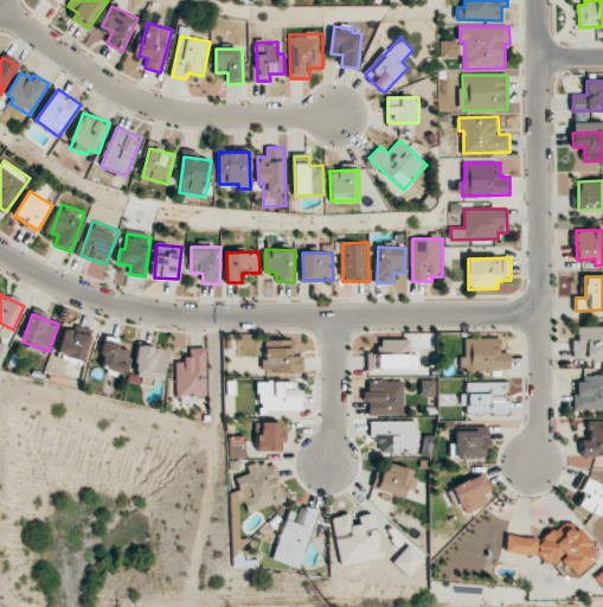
[(575,339),(576,360),(602,359),(602,326),(579,327),(579,339),(575,339)]
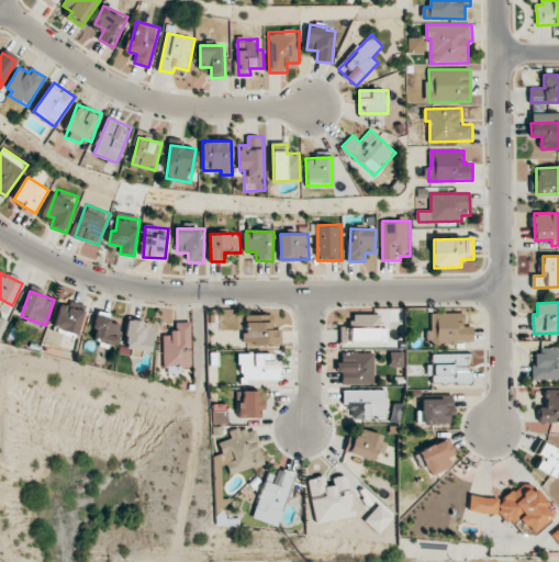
[(86,311),(62,304),(55,328),(79,335),(86,311)]
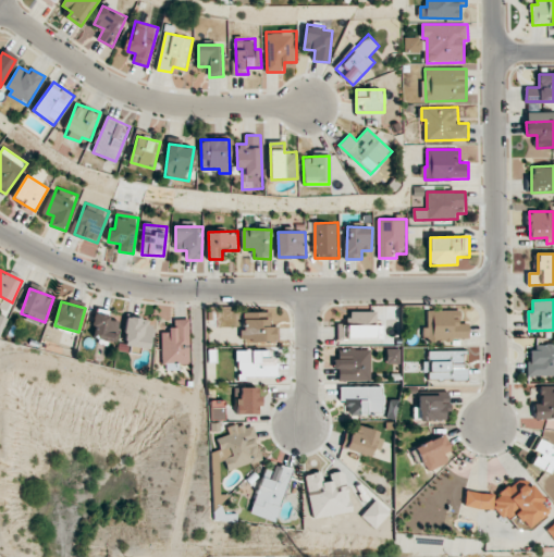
[(95,338),(117,343),(120,321),(110,320),(111,311),(99,309),(95,338)]
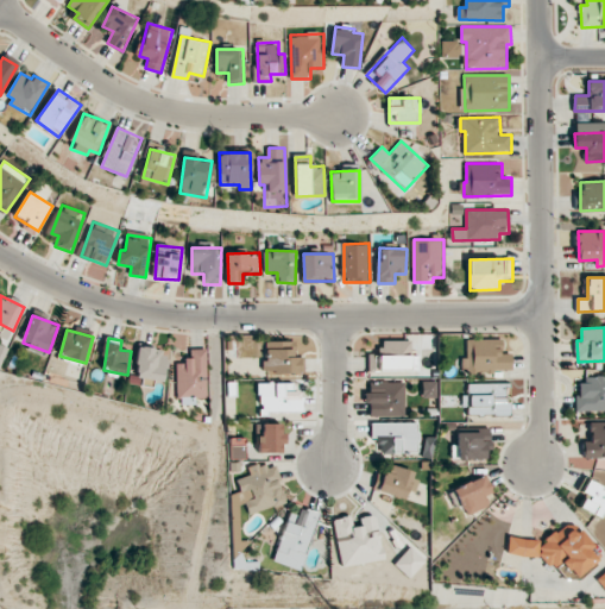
[(466,339),(467,371),(512,371),(512,353),(504,353),(504,339),(466,339)]
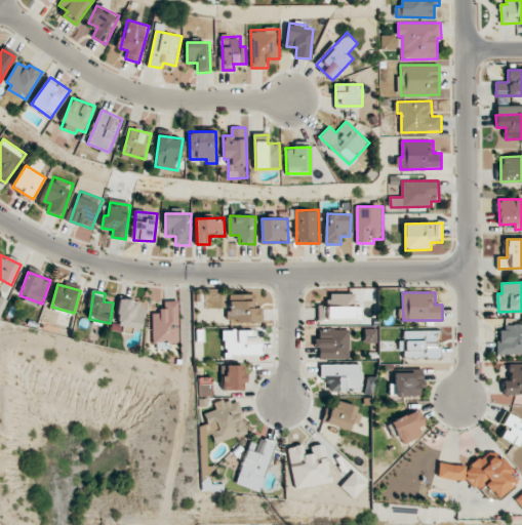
[(356,293),(331,293),(331,305),(319,305),(319,320),(363,319),(363,307),(356,307),(356,293)]
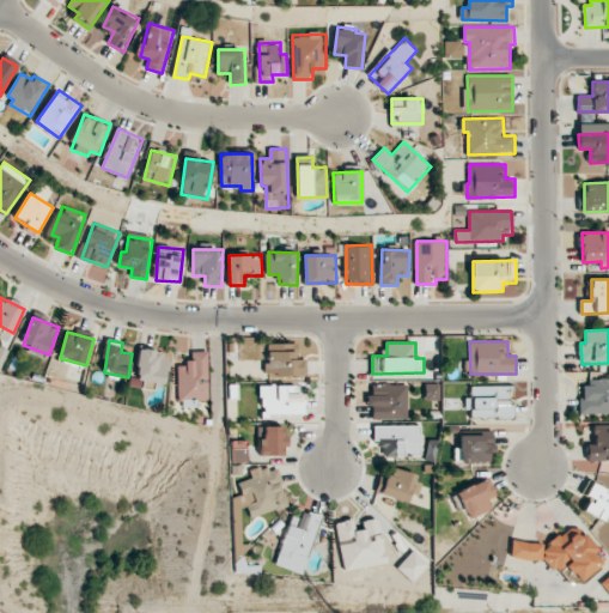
[(297,344),(267,344),(268,375),(308,375),(308,359),(298,359),(297,344)]
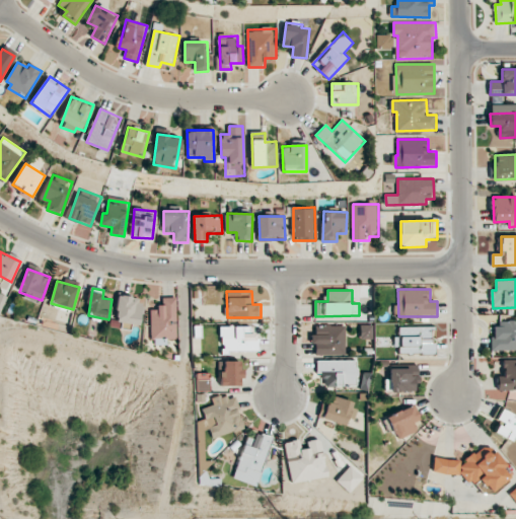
[(116,321),(140,325),(145,299),(121,294),(116,321)]
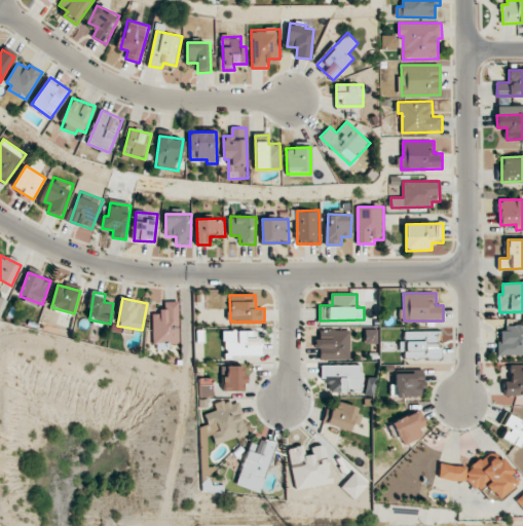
[(180,344),(182,302),(163,301),(163,314),(155,313),(154,349),(167,349),(167,343),(180,344)]
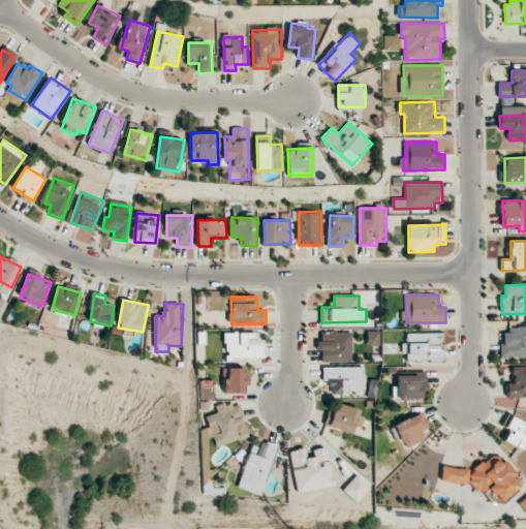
[(505,356),(525,356),(525,327),(505,327),(505,356)]
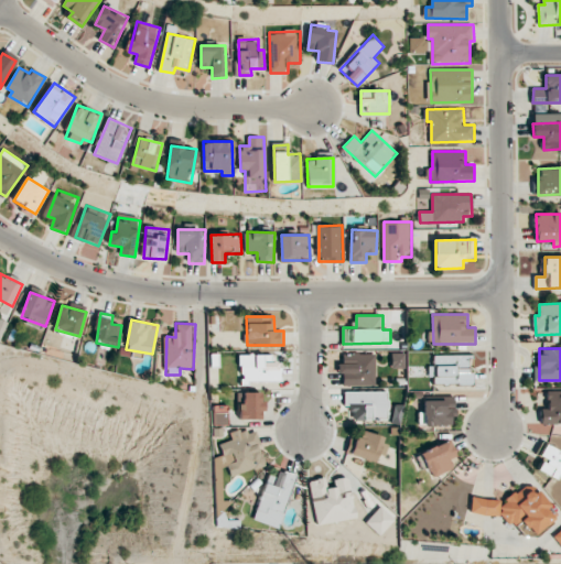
[(394,368),(407,368),(407,353),(392,353),(394,368)]
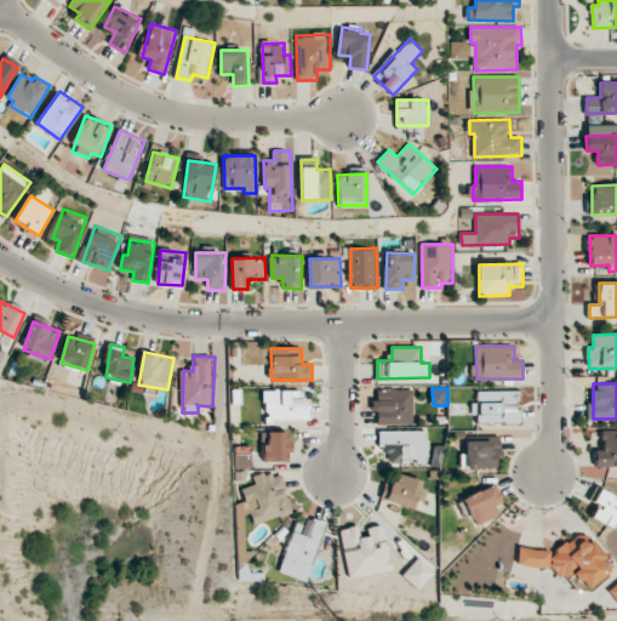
[(415,389),(377,389),(377,425),(415,425),(415,389)]
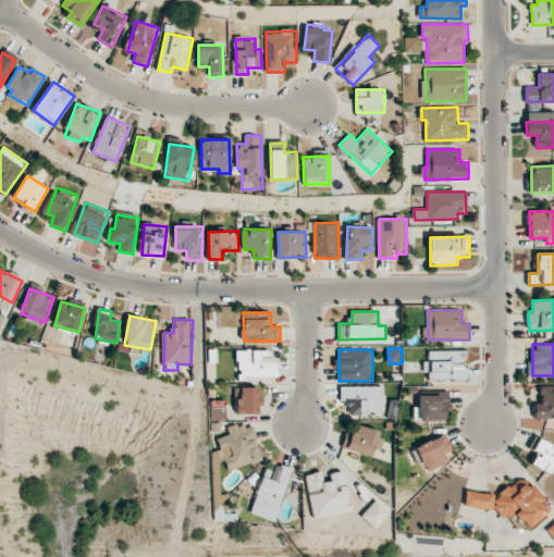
[(279,375),(279,358),(269,358),(269,350),(238,350),(238,376),(279,375)]
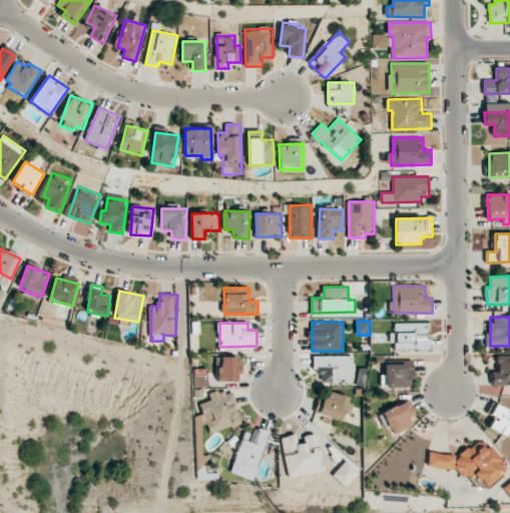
[(394,324),(395,350),(430,349),(429,323),(394,324)]
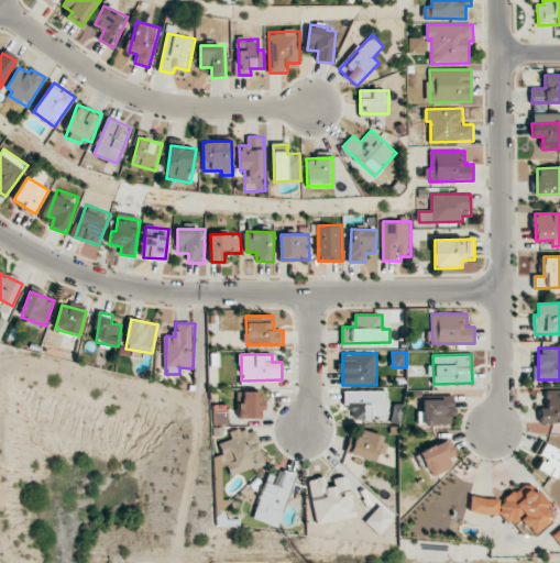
[(541,407),(541,423),(559,422),(559,389),(547,390),(548,407),(541,407)]
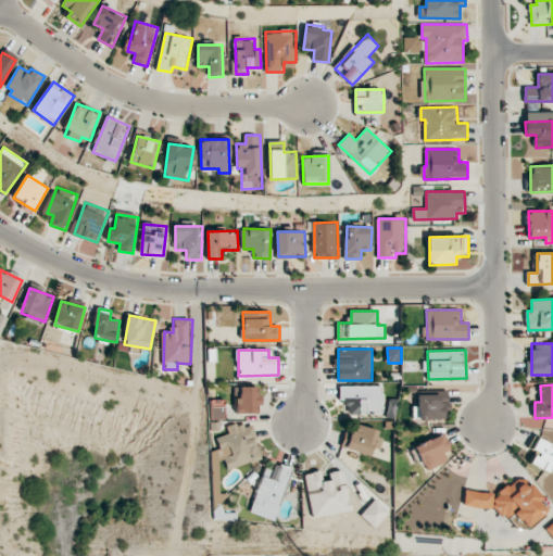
[(385,387),(341,386),(340,400),(361,401),(361,412),(385,412),(385,387)]
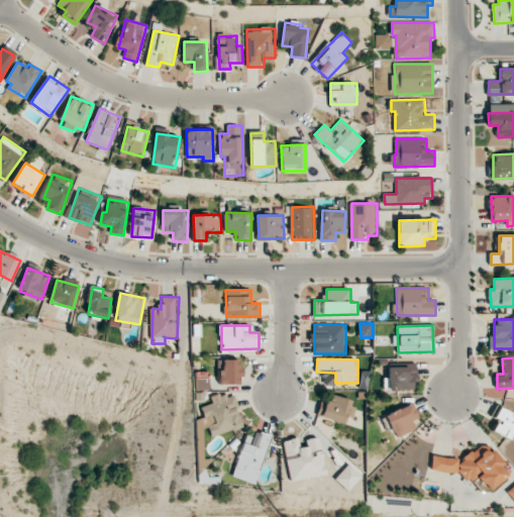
[(220,384),(242,384),(242,359),(224,359),(224,376),(220,376),(220,384)]
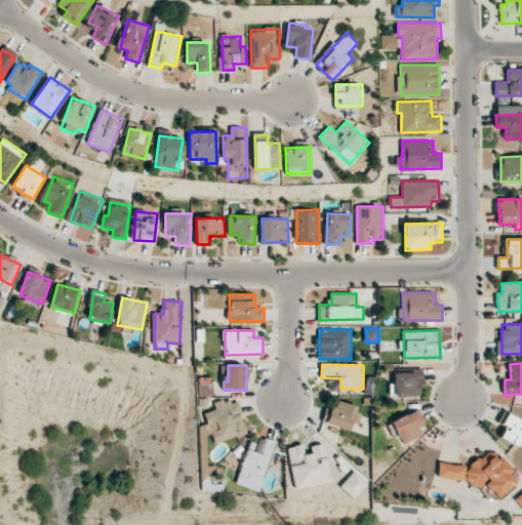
[(425,396),(424,370),(395,371),(395,382),(391,384),(391,396),(425,396)]
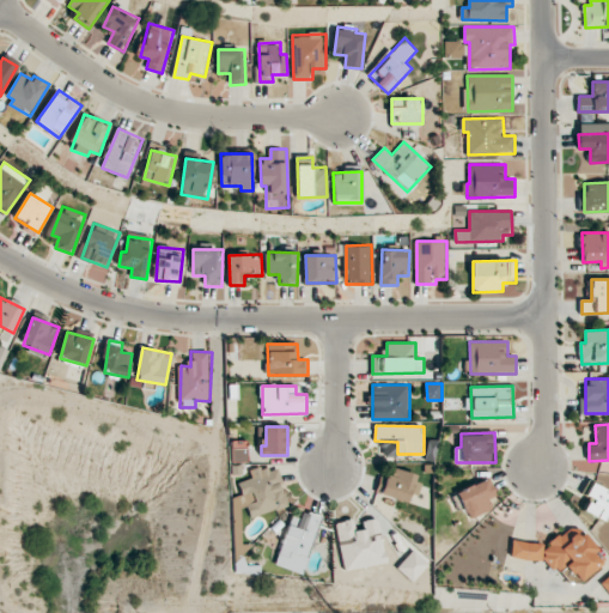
[(251,520),(290,505),(275,465),(251,473),(253,478),(238,483),(251,520)]
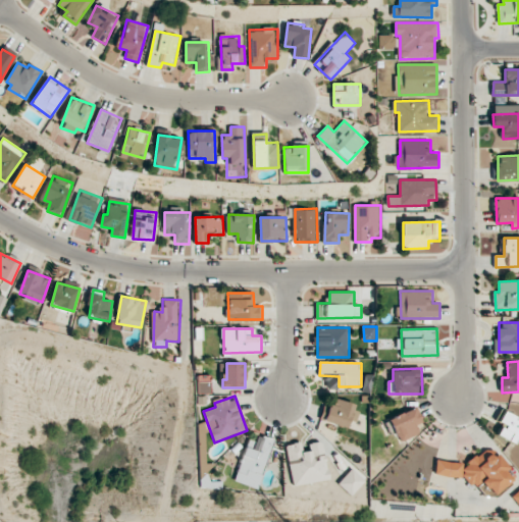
[(351,429),(359,406),(330,396),(322,419),(351,429)]
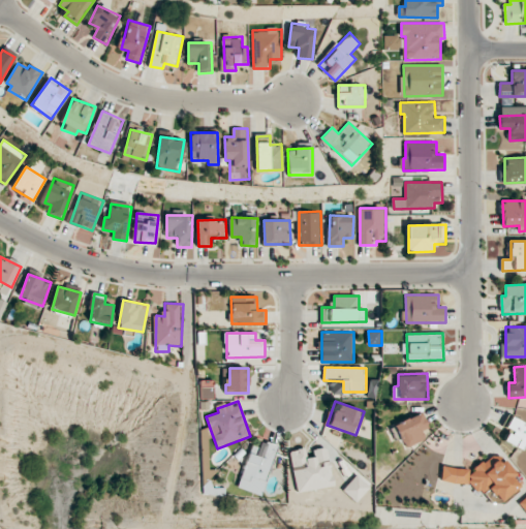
[(395,427),(408,448),(426,438),(423,432),(430,427),(422,411),(395,427)]
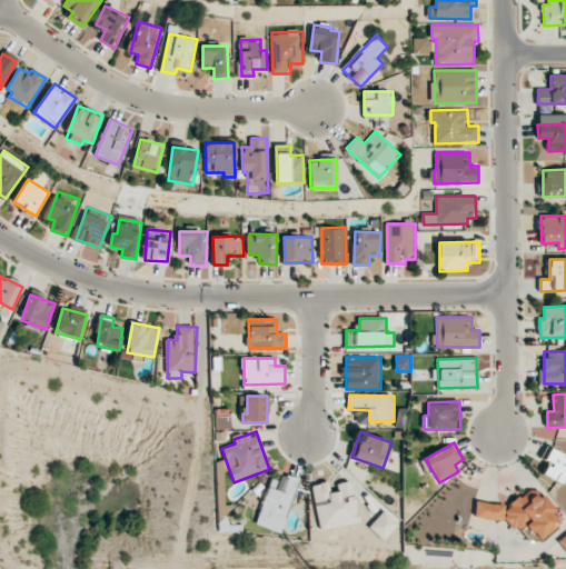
[(544,475),(565,482),(565,458),(549,452),(546,461),(548,462),(544,475)]
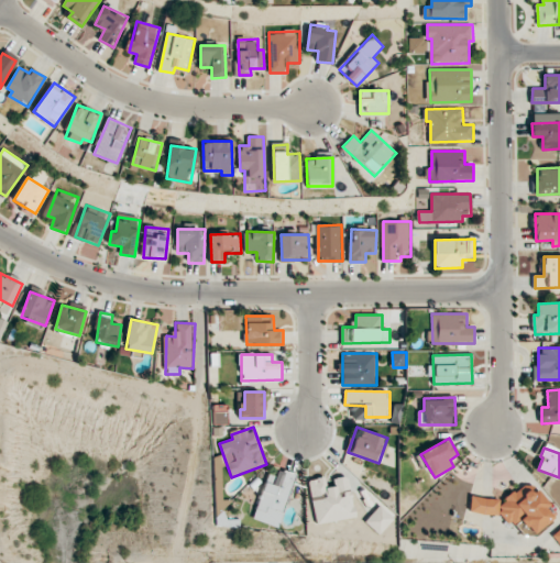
[(253,518),(278,528),(297,475),(280,468),(273,485),(265,482),(253,518)]
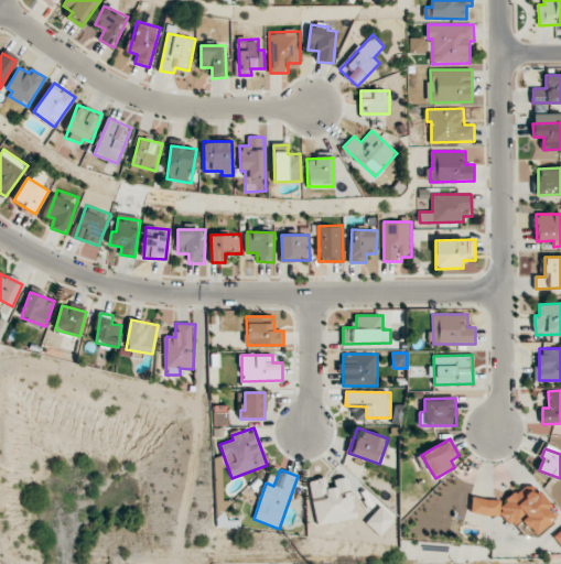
[(358,519),(351,476),(336,479),(337,487),(328,488),(326,478),(313,480),(321,525),(358,519)]
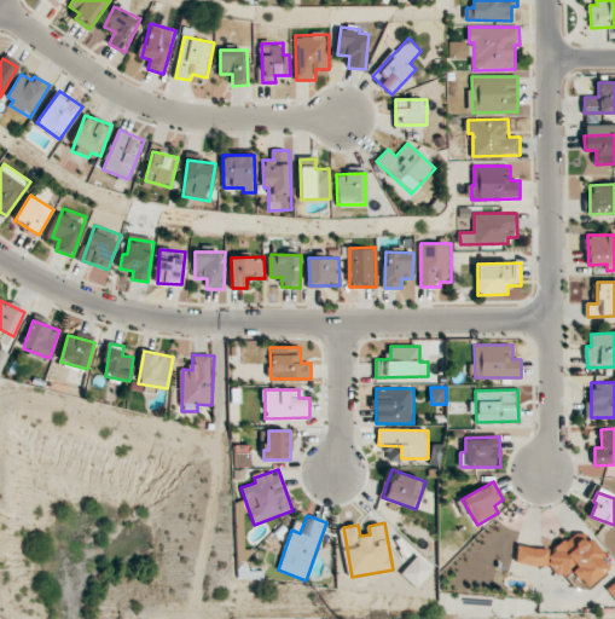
[(518,545),(517,559),(521,563),(553,567),(557,572),(575,574),(586,588),(609,570),(602,561),(603,553),(593,541),(578,538),(574,534),(551,553),(550,549),(518,545)]
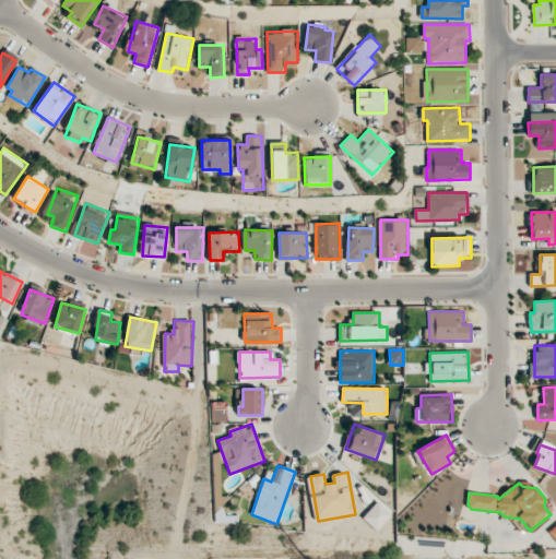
[(377,530),(395,510),(382,499),(365,519),(377,530)]
